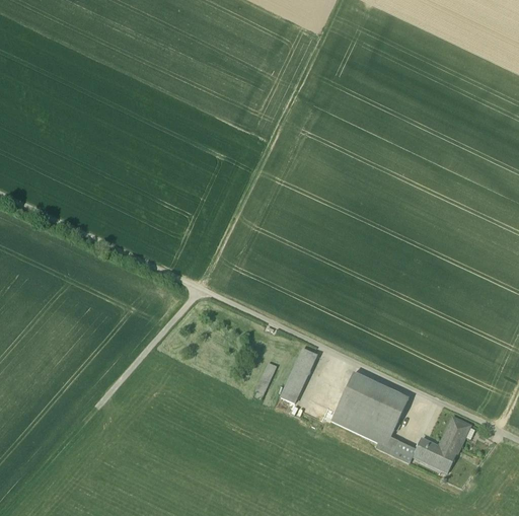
[(303,349),(281,396),(294,402),(316,355),(303,349)]
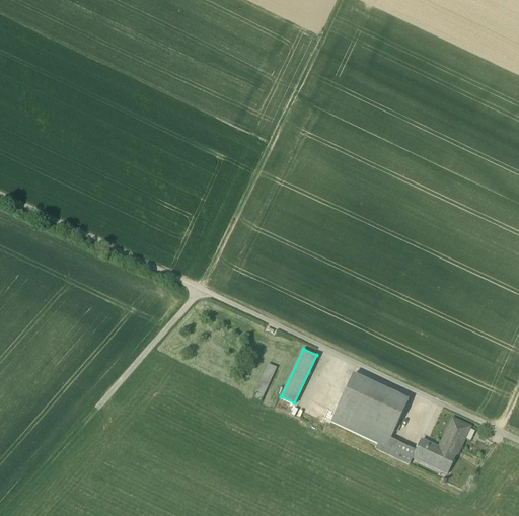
[(268,362),(254,390),(263,394),(277,366),(268,362)]
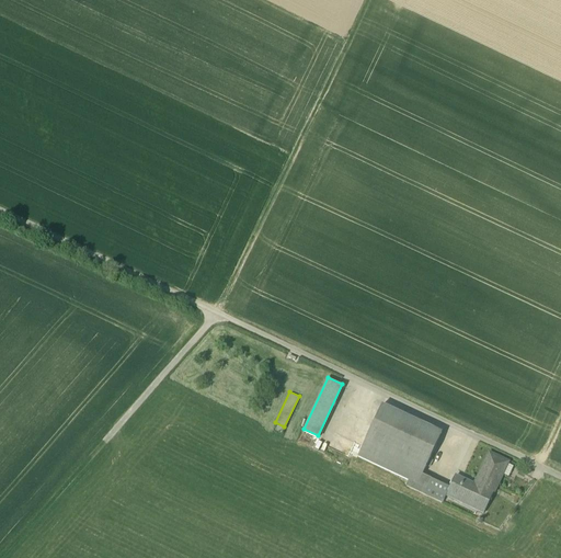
[(442,431),(381,402),(357,454),(409,478),(405,482),(424,491),(431,477),(422,473),(442,431)]
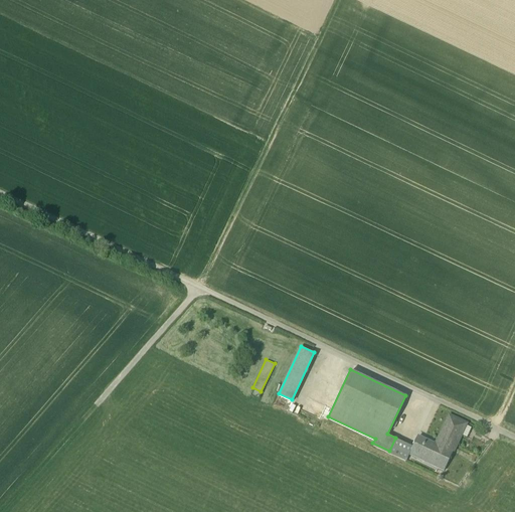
[(466,422),(449,414),(438,438),(441,439),(439,443),(453,449),(461,433),(465,423),(466,422)]
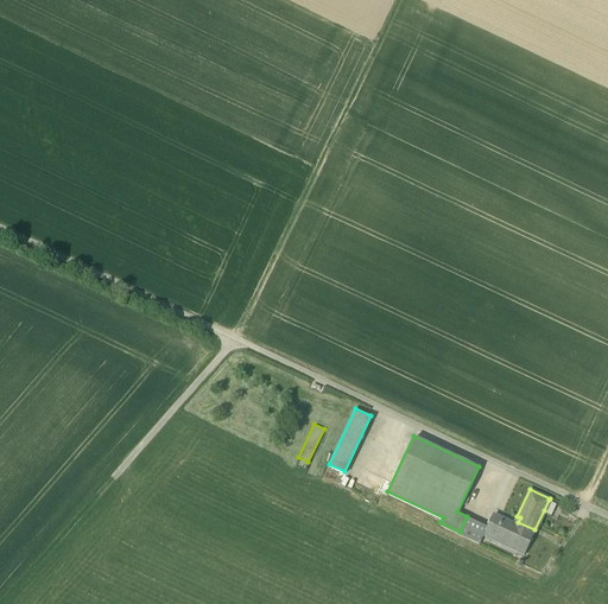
[(549,500),(544,510),(551,514),(556,502),(549,500)]
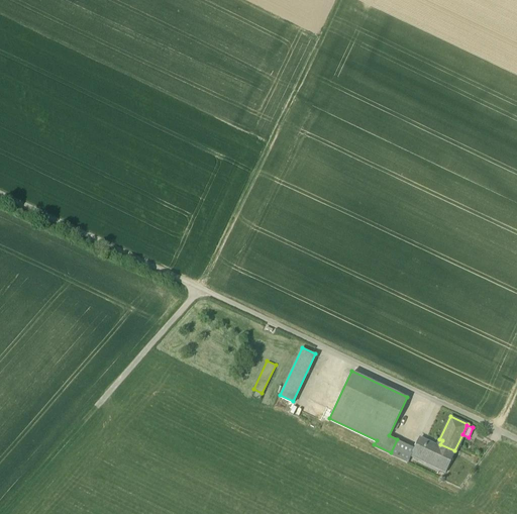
[(439,446),(419,436),(414,447),(411,454),(445,471),(454,450),(440,444),(439,446)]
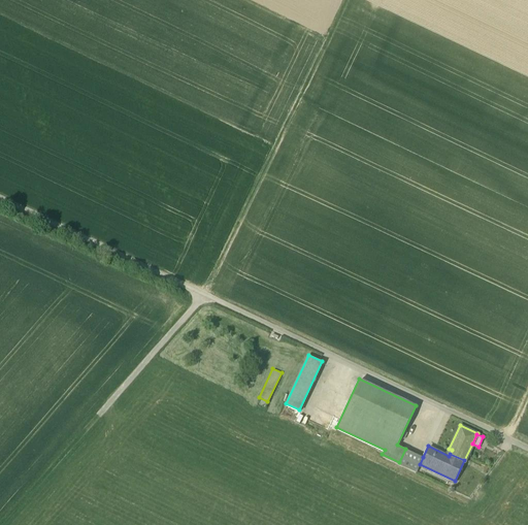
[(423,457),(405,449),(399,462),(417,470),(420,463),(420,464),(423,457)]
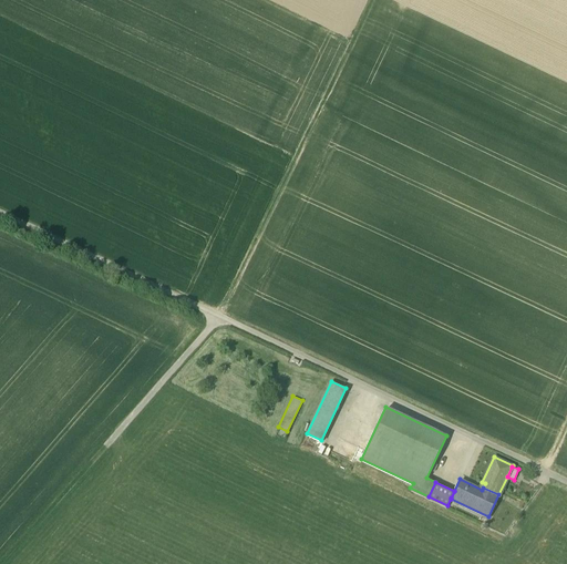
All buildings are outlined.
